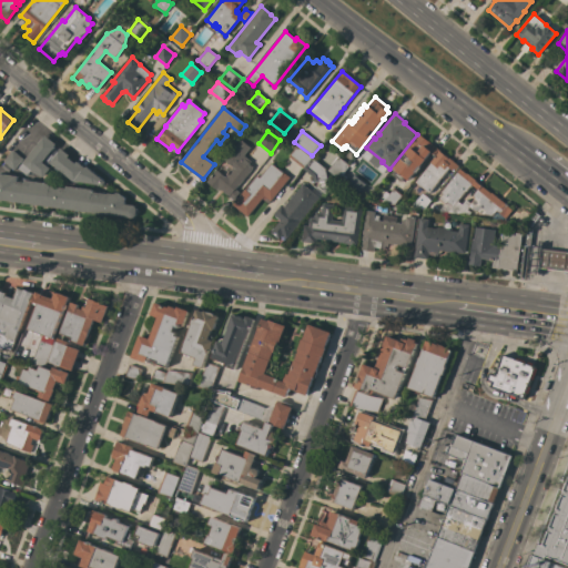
[(394,168),(421,134),(439,150),(434,155),(429,152),(425,159),(426,159),(414,174),(413,174),(408,180),(405,178),(402,182),(393,174),(396,170),(394,168)]
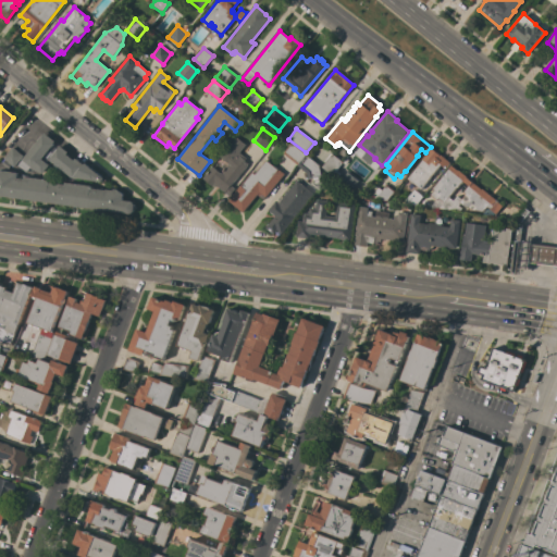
[(73,177),(69,174),(67,175),(63,172),(62,174),(58,172),(60,170),(53,164),(56,163),(53,161),(50,165),(52,168),(49,172),(46,170),(42,173),(36,171),(32,168),(28,172),(20,165),(23,160),(42,135),(44,135),(45,133),(56,141),(49,149),(53,153),(60,145),(69,152),(67,153),(74,160),(76,158),(84,164),(85,162),(104,178),(101,182),(73,177)]
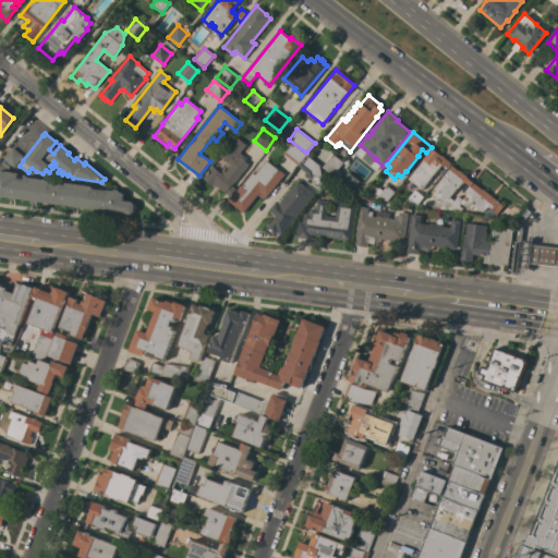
[(246,145),(240,153),(247,158),(245,161),(249,164),(246,166),(247,167),(234,182),(231,185),(237,190),(230,197),(218,186),(218,187),(215,185),(214,186),(203,179),(213,167),(221,173),(229,164),(220,157),(237,137),(246,145)]
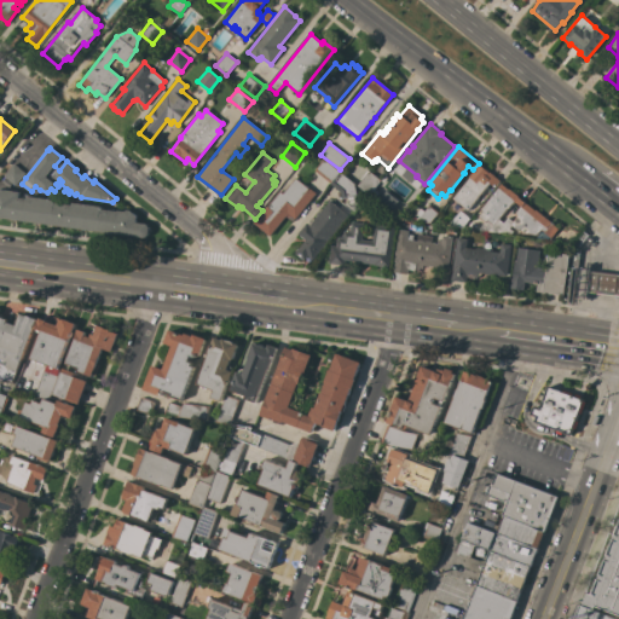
[(330,184),(331,184),(314,171),(324,160),(341,173),(331,185),(330,184)]
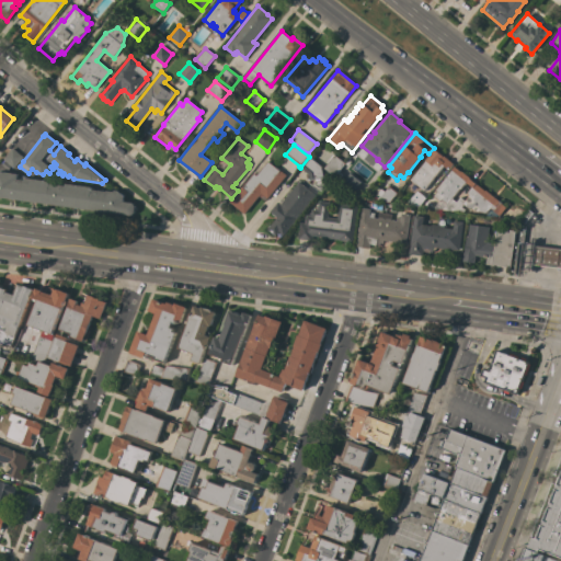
[(13,168),(3,159),(13,148),(23,157),(13,168)]
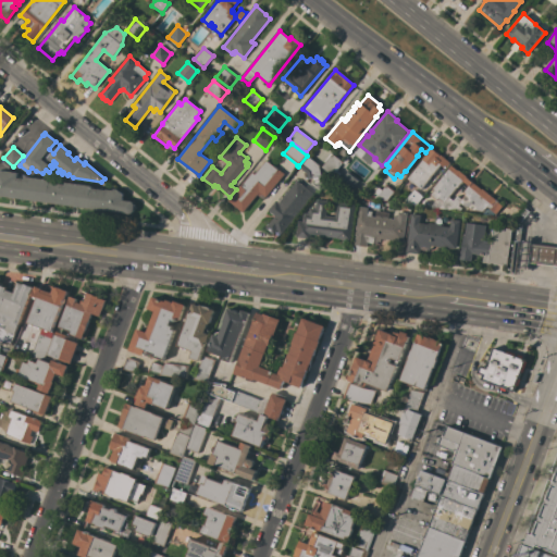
[(431,148),(440,155),(450,162),(446,168),(441,164),(421,189),(413,184),(412,183),(410,182),(408,178),(431,148)]
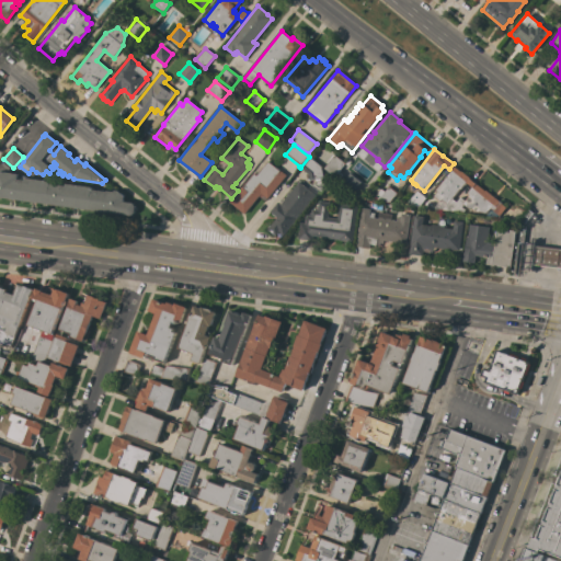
[(343,162),(332,175),(323,168),(334,155),(343,162)]
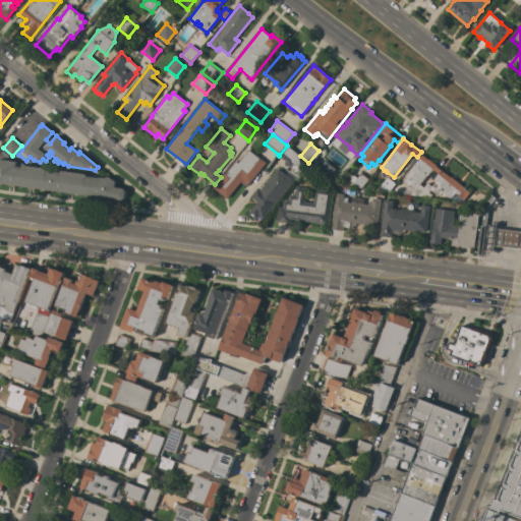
[(287,146),(298,155),(300,165),(288,168),(286,161),(279,156),(287,146)]
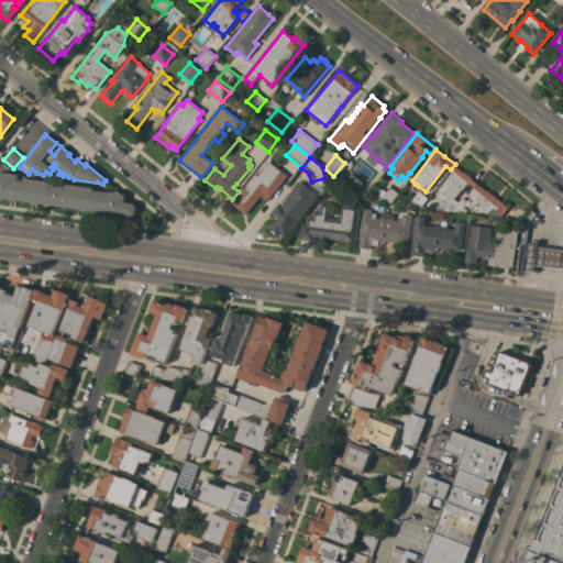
[(287,176),(268,199),(266,201),(260,196),(245,214),(230,202),(242,188),(243,188),(254,174),(257,176),(269,162),(282,172),(282,170),(287,176)]
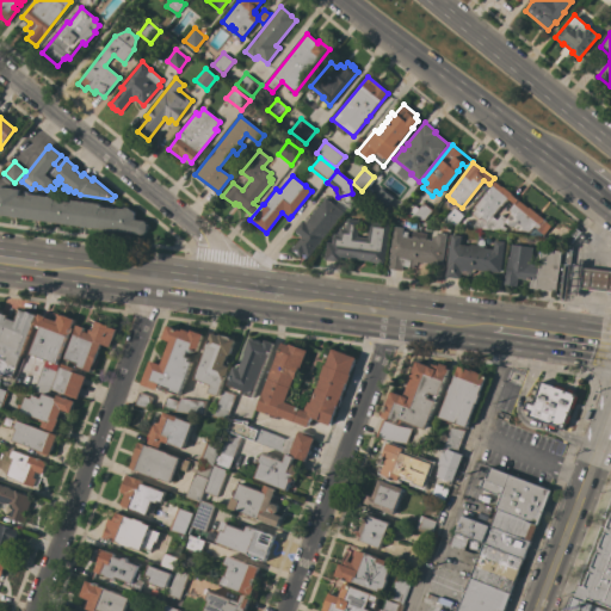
[(529,235),(535,228),(535,227),(530,232),(518,230),(512,227),(512,228),(504,222),(503,226),(506,228),(506,229),(497,230),(473,227),(479,218),(473,214),(476,209),(474,207),(495,181),(503,187),(503,186),(511,193),(529,208),(547,221),(547,222),(551,226),(544,235),(543,234),(541,236),(529,235)]
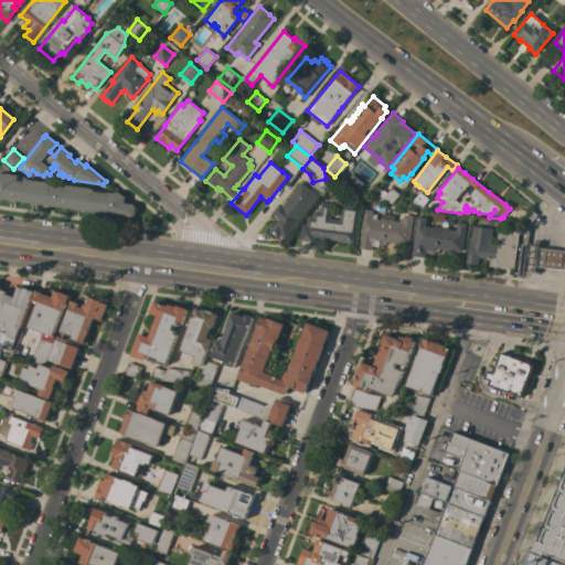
[(0,172),(18,176),(18,180),(24,181),(24,179),(51,183),(51,184),(66,187),(66,184),(92,189),(92,191),(107,193),(107,192),(115,193),(115,192),(120,192),(125,196),(125,203),(134,204),(136,208),(136,214),(132,216),(0,199),(0,172)]
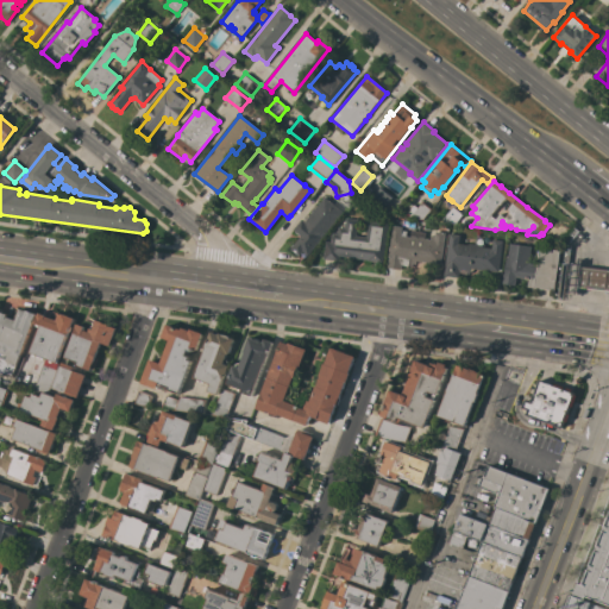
[(294,230),(302,219),(302,220),(307,214),(309,215),(312,214),(311,213),(314,209),(313,208),(315,205),(318,206),(325,196),(344,212),(320,242),(320,243),(319,244),(318,244),(308,256),(303,251),(303,253),(302,255),(301,255),(300,256),(300,255),(299,256),(292,250),(292,249),(292,248),(290,246),(293,244),(294,245),(301,236),(299,236),(297,234),(296,233),(296,232),(295,231),(294,230)]
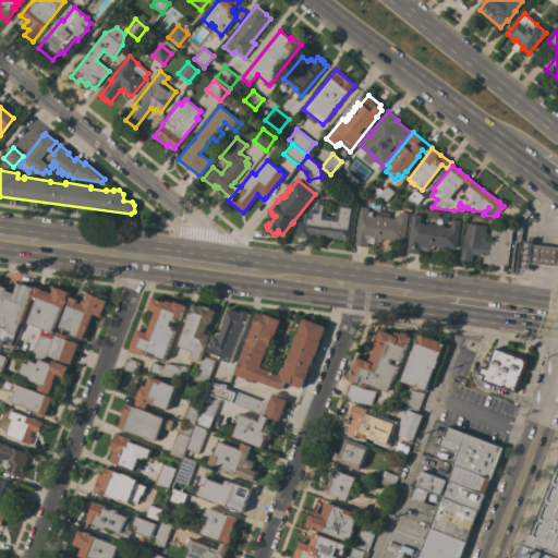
[(374,199),(387,184),(396,192),(388,201),(374,199)]
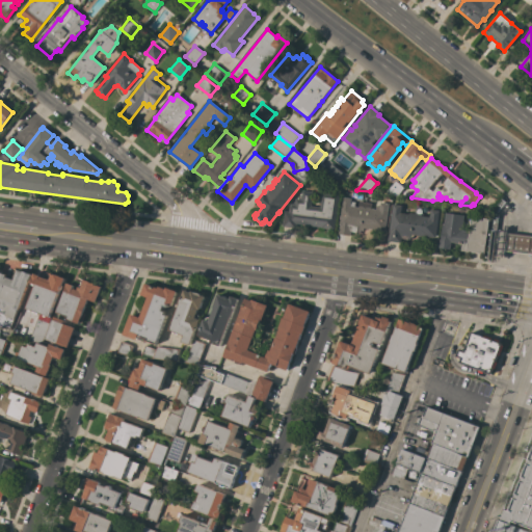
[(404,188),(397,195),(383,194),(396,181),(404,188)]
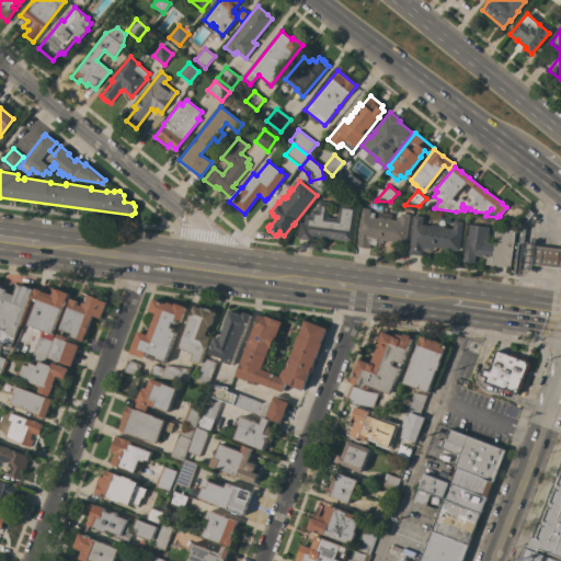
[(352,242),(339,240),(312,236),(312,240),(298,239),(300,222),(305,222),(306,215),(311,215),(311,209),(318,210),(319,201),(331,202),(329,217),(338,218),(340,203),(357,206),(352,242)]
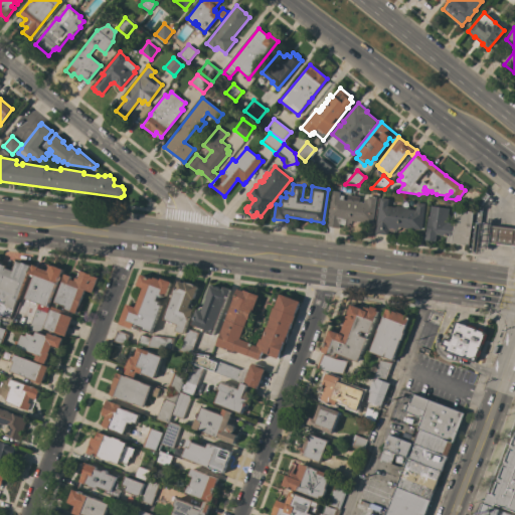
[(349,221),(348,224),(346,224),(344,225),(342,224),(340,223),(339,228),(327,226),(331,190),(340,192),(340,195),(344,195),(343,200),(347,200),(347,195),(360,196),(359,202),(364,202),(364,199),(367,199),(368,195),(376,197),(373,224),(349,221)]
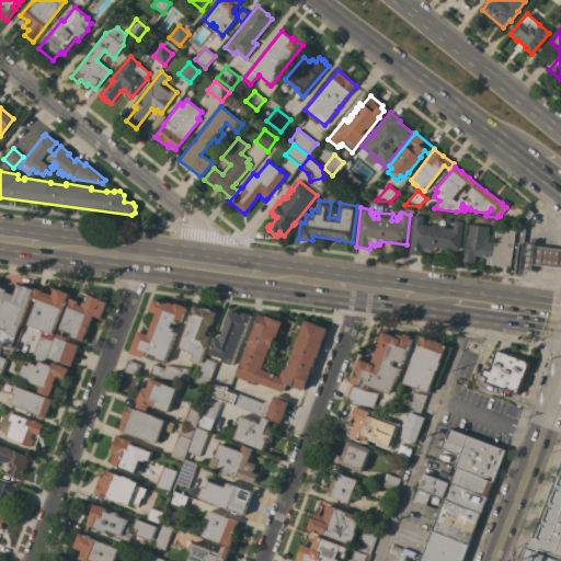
[(534,213),(525,224),(521,220),(529,209),(534,213)]
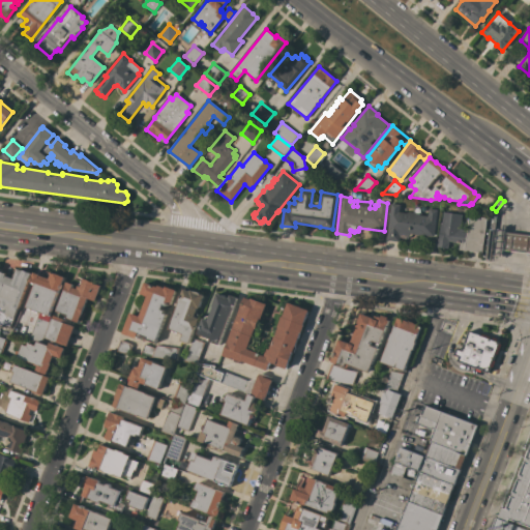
[(409,212),(414,212),(415,205),(417,205),(422,215),(429,216),(430,208),(438,210),(434,237),(413,234),(412,236),(410,236),(409,236),(409,239),(400,238),(400,242),(386,240),(391,203),(401,204),(400,212),(407,213),(409,212)]
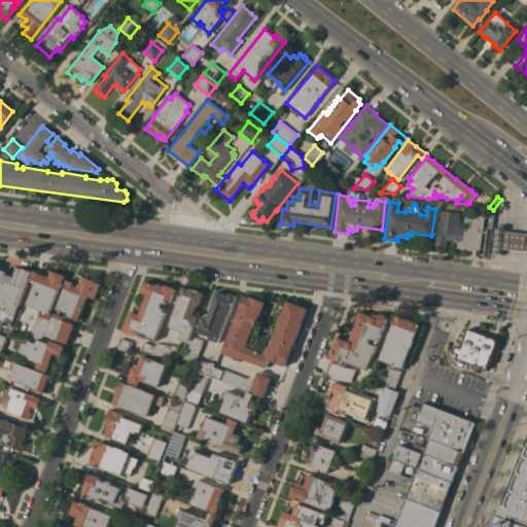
[(480,252),(456,248),(457,242),(454,241),(447,240),(446,247),(434,245),(435,237),(436,238),(438,221),(440,221),(442,210),(460,213),(458,227),(465,229),(467,214),(485,216),(480,252)]
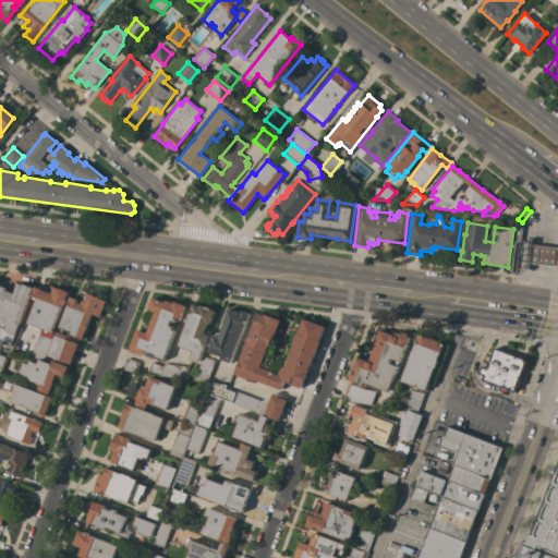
[(518,274),(512,274),(519,223),(523,225),(521,242),(518,274)]
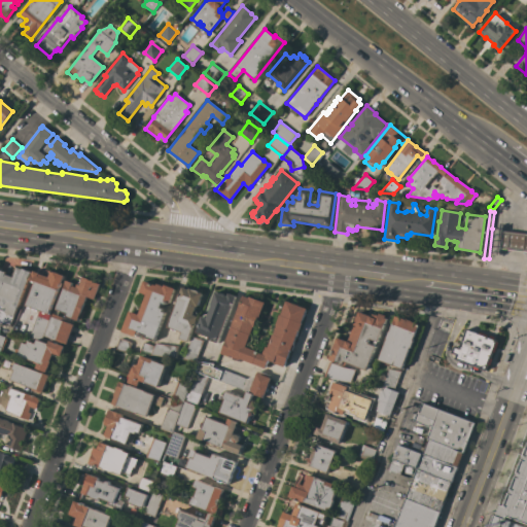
[(526,251),(501,249),(503,231),(526,234),(526,251)]
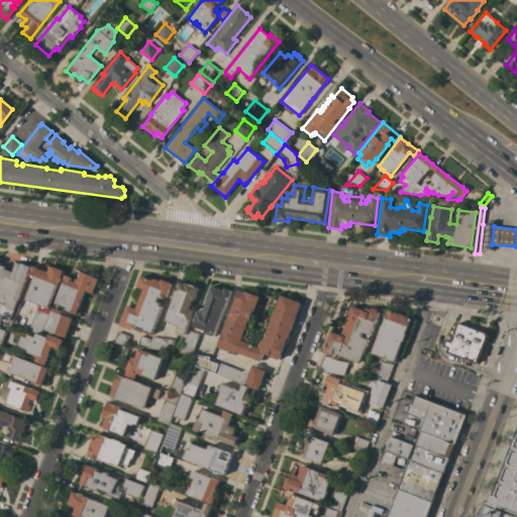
[(11,320),(8,320),(8,321),(3,321),(3,319),(0,319),(0,279),(1,276),(0,275),(0,270),(2,265),(6,267),(5,269),(13,272),(17,263),(22,264),(30,267),(11,320)]
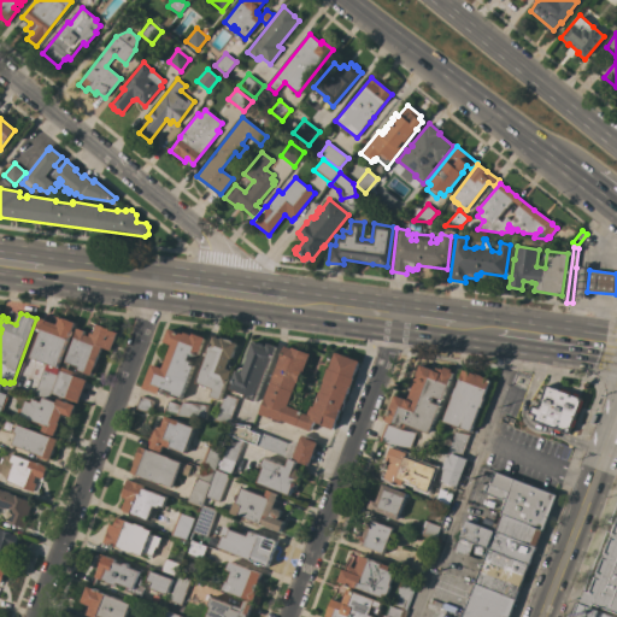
[(47,319),(47,321),(57,324),(60,317),(63,318),(63,317),(75,322),(70,338),(71,338),(70,341),(68,341),(66,345),(69,345),(66,350),(65,350),(62,356),(64,357),(63,359),(60,359),(59,364),(60,365),(59,368),(60,369),(50,398),(33,397),(46,364),(30,358),(41,330),(35,328),(40,317),(47,319)]
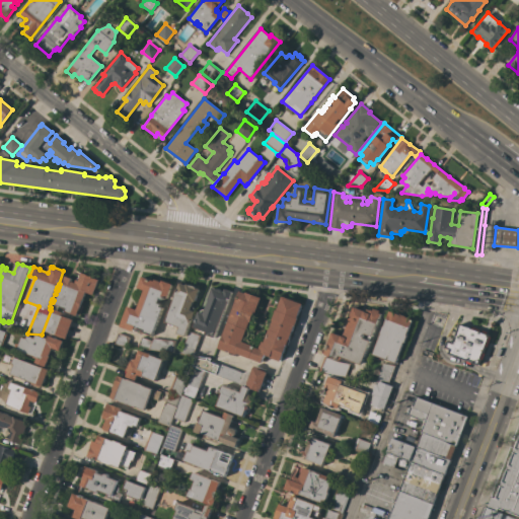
[(65,280),(64,279),(66,276),(72,279),(71,281),(75,283),(76,280),(79,281),(82,273),(93,277),(93,278),(98,280),(93,294),(86,292),(81,305),(84,306),(80,315),(77,314),(77,315),(65,311),(66,308),(55,304),(65,280)]
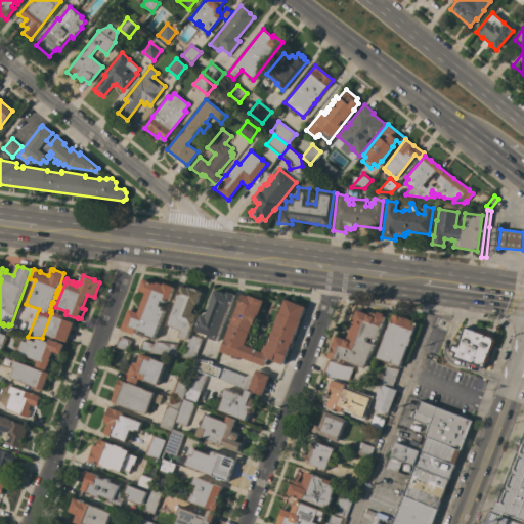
[(122,330),(129,309),(138,312),(145,293),(139,291),(143,278),(156,284),(157,281),(163,285),(164,282),(174,287),(169,302),(165,300),(164,302),(162,301),(160,306),(163,307),(162,310),(165,311),(154,339),(145,336),(145,334),(139,331),(138,333),(136,333),(135,335),(123,331),(122,330)]
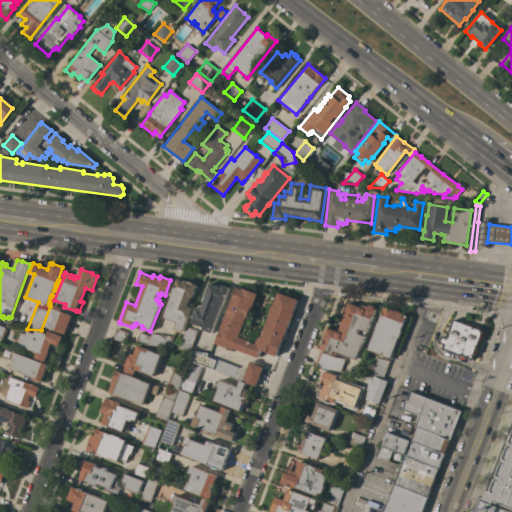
[(177,323),(171,321),(171,322),(165,320),(166,319),(163,318),(173,292),(172,291),(175,284),(175,285),(177,279),(183,281),(184,280),(187,281),(190,281),(192,282),(194,284),(197,285),(192,298),(191,297),(188,305),(193,307),(188,319),(188,318),(183,332),(175,329),(177,323)]
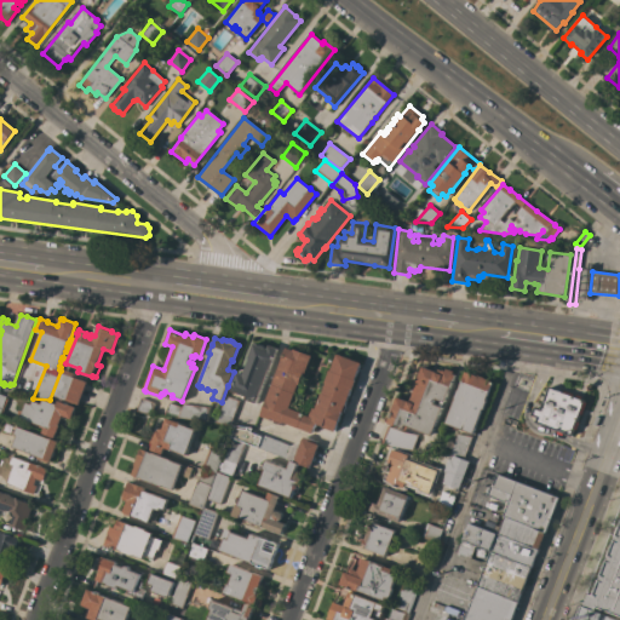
[(246,399),(246,396),(231,390),(236,377),(235,377),(237,372),(244,374),(250,359),(247,359),(253,343),(258,344),(260,345),(263,345),(265,346),(268,348),(269,345),(279,349),(269,372),(257,403),(246,399)]
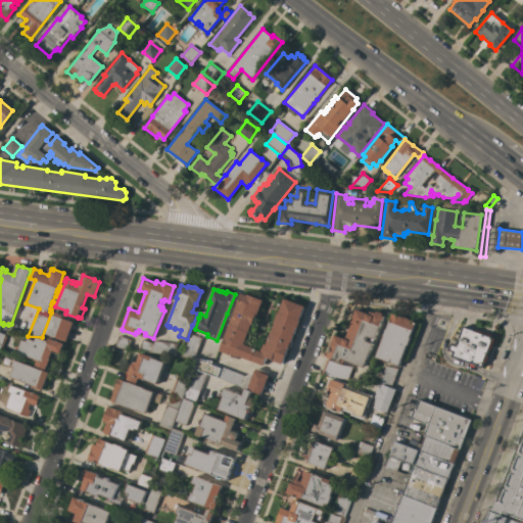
[(268,358),(267,361),(268,361),(267,364),(265,363),(265,366),(239,355),(239,358),(230,353),(230,354),(220,350),(242,293),(247,295),(248,294),(264,300),(258,315),(256,314),(245,344),(254,347),(254,348),(262,351),(265,343),(267,344),(272,332),(273,332),(276,323),(274,323),(279,312),(280,313),(285,298),(305,306),(300,321),(301,321),(298,328),(297,328),(290,347),(291,347),(284,365),(273,360),(268,358)]
